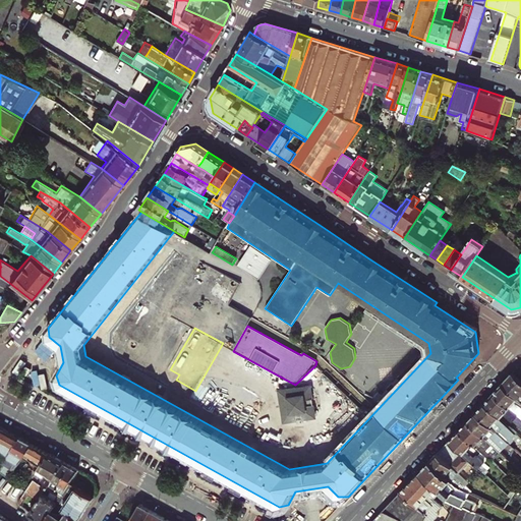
[(503,384),(520,401),(520,380),(513,372),(503,384)]
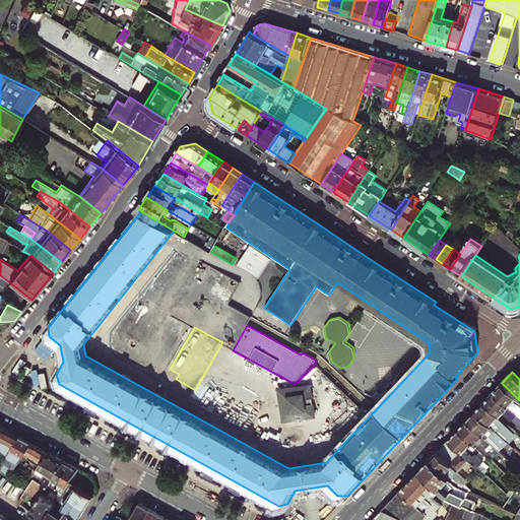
[(519,418),(519,400),(502,383),(493,393),(519,418)]
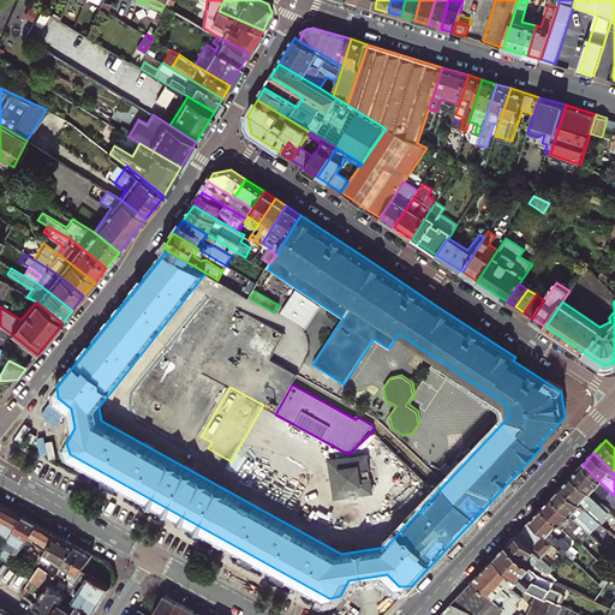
[(369,493),(374,487),(369,459),(363,454),(335,459),(332,464),(335,493),(342,497),(369,493)]
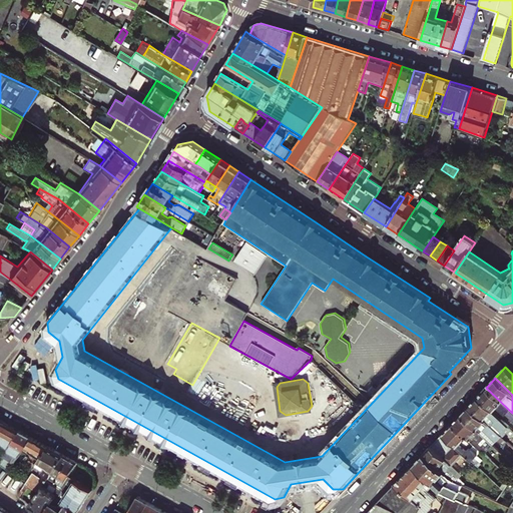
[(236,418),(252,426),(269,393),(243,381),(234,398),(244,403),(236,418)]
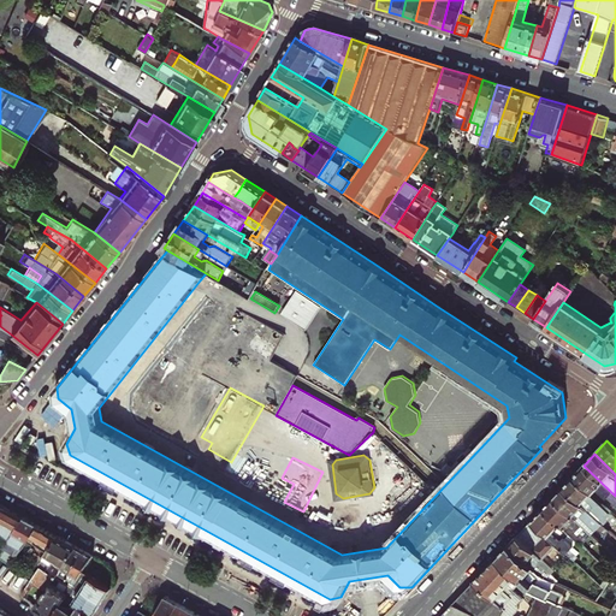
[(615,496),(584,466),(574,475),(602,503),(605,498),(615,508),(615,496)]
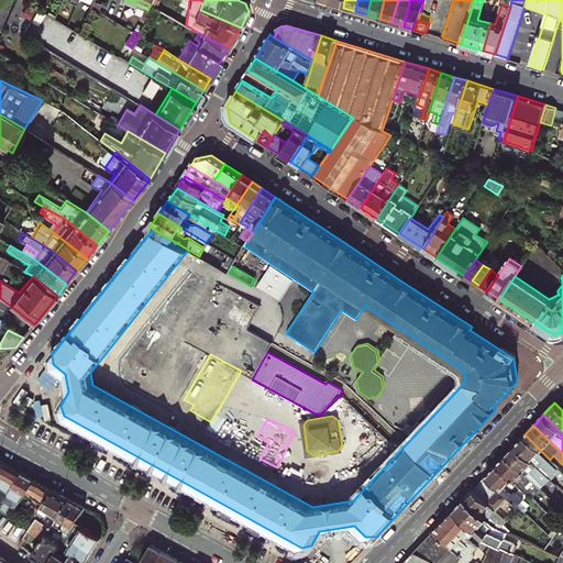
[(560,468),(550,460),(525,434),(515,445),(550,478),(560,468)]
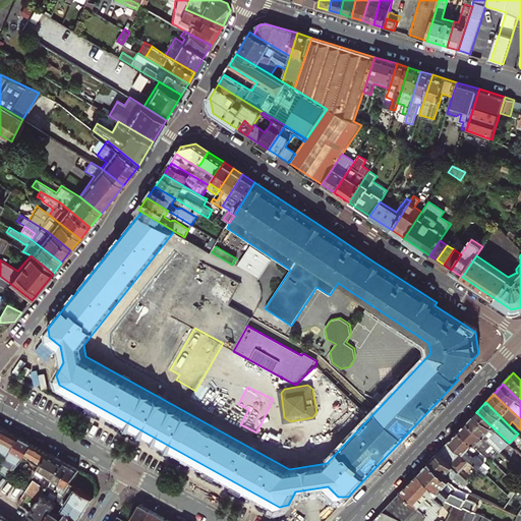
[(516,450),(509,443),(476,412),(468,421),(494,446),(497,443),(503,449),(505,447),(512,454),(516,450)]
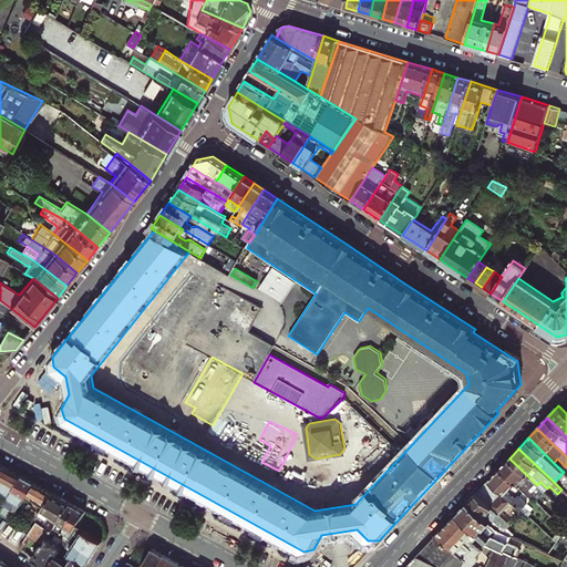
[(553,500),(537,485),(509,459),(500,467),(524,490),(528,494),(531,491),(538,498),(540,496),(550,505),(555,501),(553,500)]
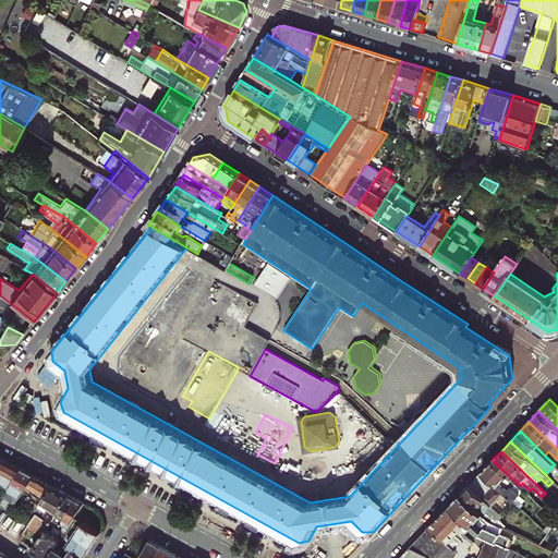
[(0,485),(8,490),(8,489),(22,469),(0,457),(0,485)]
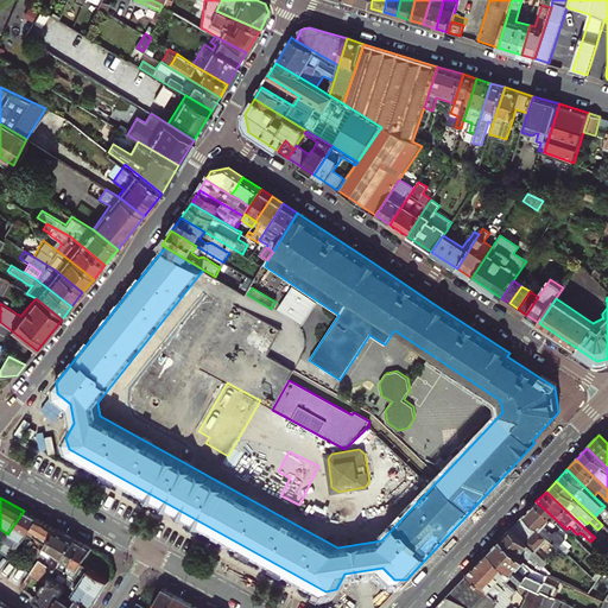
[(557,530),(562,525),(536,501),(525,513),(559,546),(567,553),(570,549),(562,542),(565,538),(557,530)]
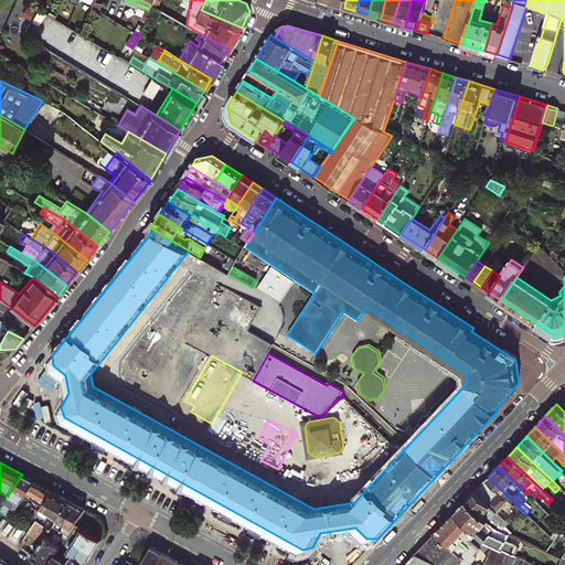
[(20,504),(27,496),(36,482),(22,475),(8,496),(20,504)]
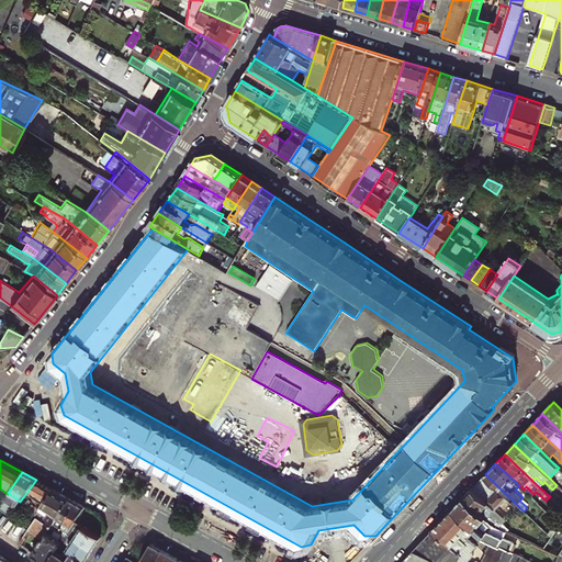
[(504,518),(517,505),(485,474),(472,489),(494,509),(504,518)]
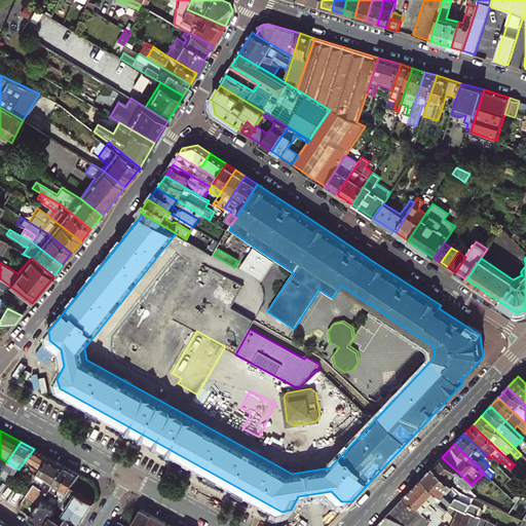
[(513,463),(517,458),(510,451),(508,453),(501,447),(498,450),(513,463)]
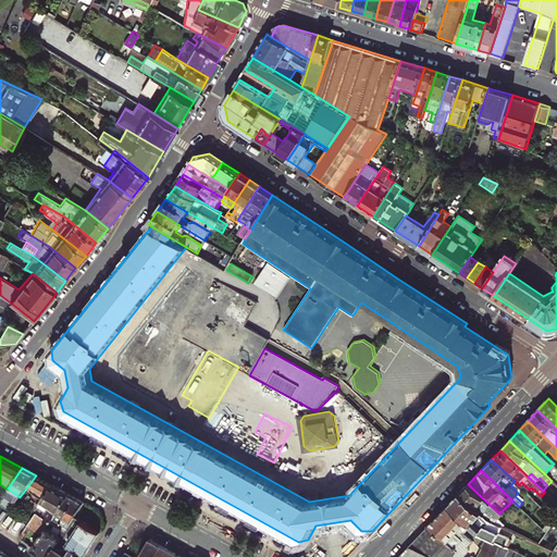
[(26,489),(44,499),(53,485),(36,475),(26,489)]
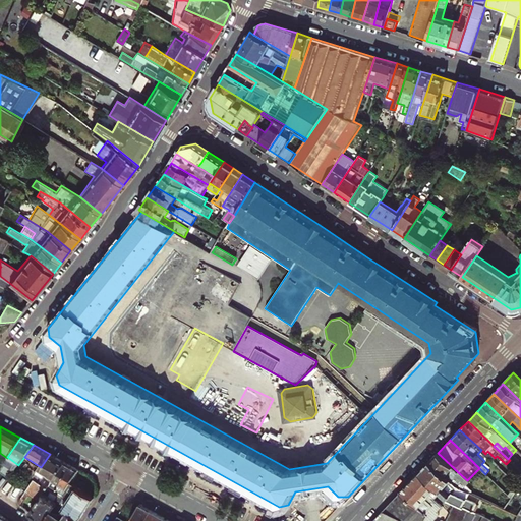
[(456,474),(458,472),(438,453),(429,461),(458,487),(468,493),(470,494),(473,490),(466,484),(456,474)]
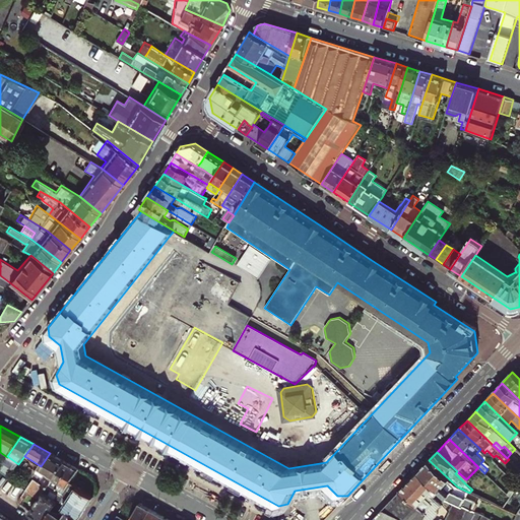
[(48,486),(50,484),(65,462),(50,453),(41,466),(35,473),(35,478),(48,486)]
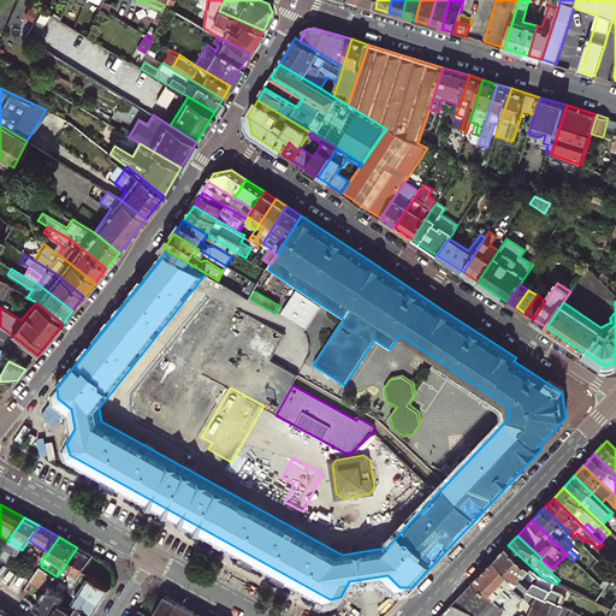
[(22,550),(9,540),(9,542),(5,545),(0,551),(0,557),(10,566),(22,550)]
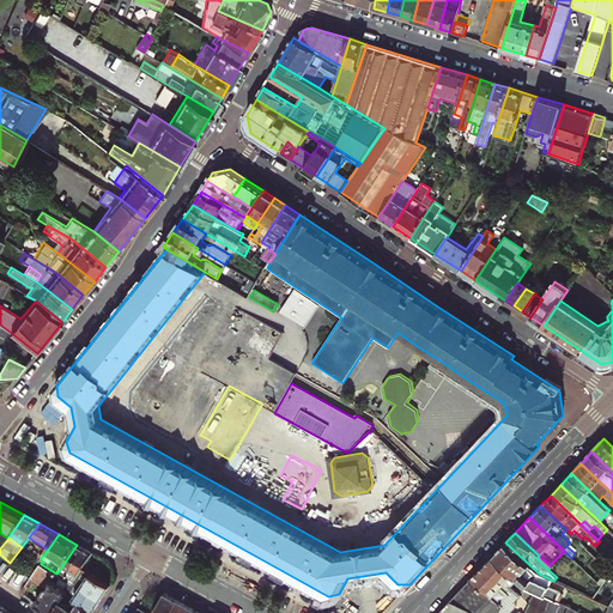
[(563,594),(548,588),(551,580),(539,574),(505,542),(493,556),(517,580),(526,588),(536,593),(552,600),(562,605),(565,598),(563,594)]
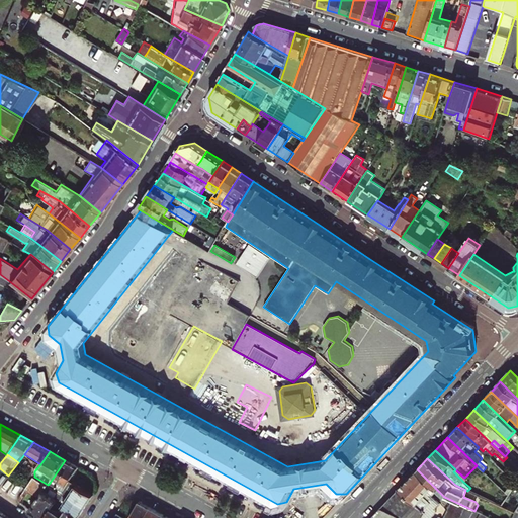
[(53,488),(55,489),(71,463),(65,460),(50,483),(54,485),(53,488)]
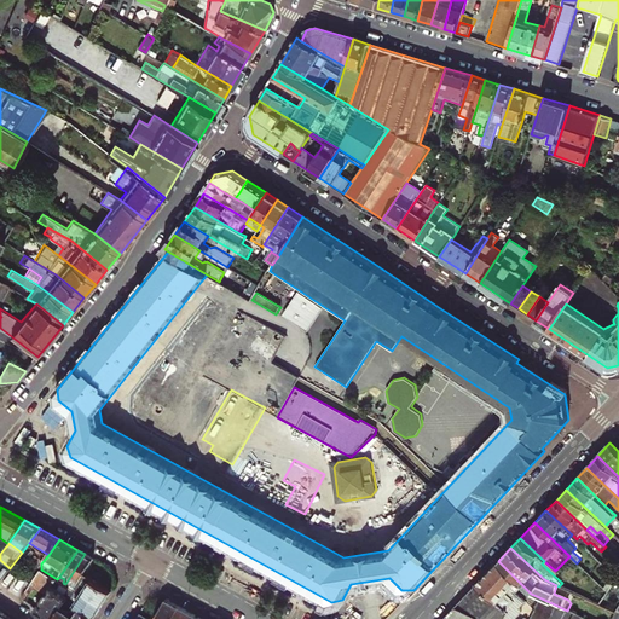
[(74,588),(82,574),(93,559),(85,554),(65,584),(74,588)]
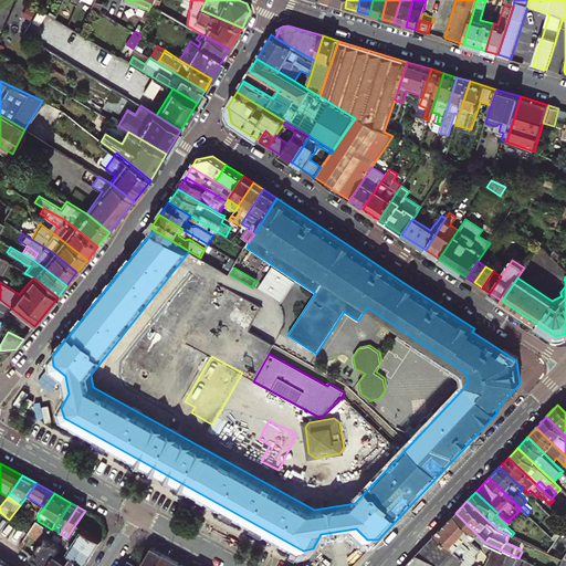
[(475,554),(480,549),(472,541),(478,535),(456,513),(437,533),(465,561),(462,565),(470,565),(472,563),(477,558),(477,555),(475,554)]
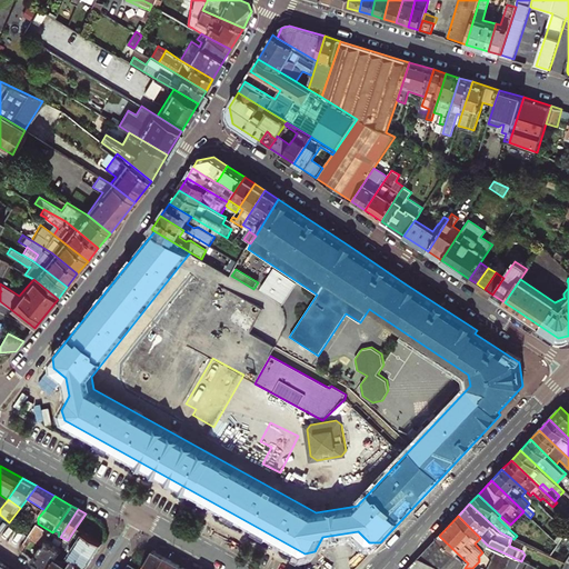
[(510,525),(500,516),(498,518),(509,529),(511,527),(510,525)]
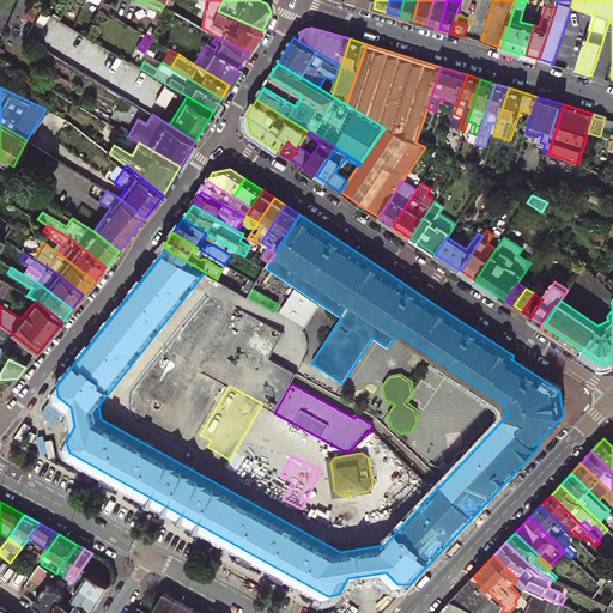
[(102,600),(110,586),(82,569),(73,582),(78,586),(80,582),(84,584),(92,590),(92,594),(102,600)]
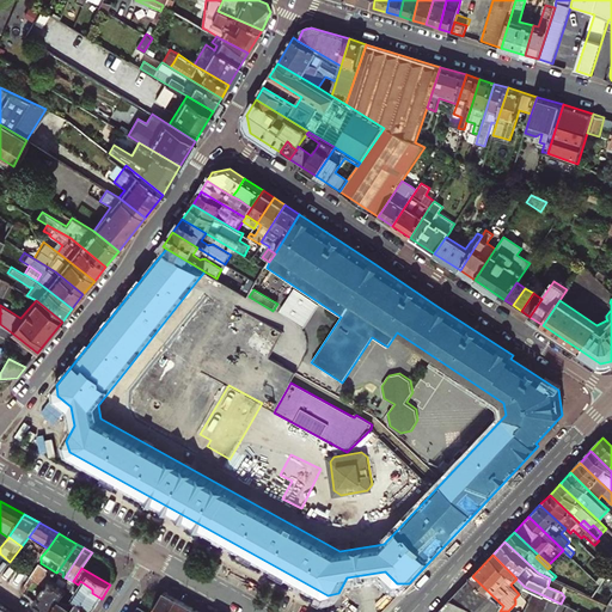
[(500,611),(503,606),(472,576),(440,610),(438,611),(500,611)]
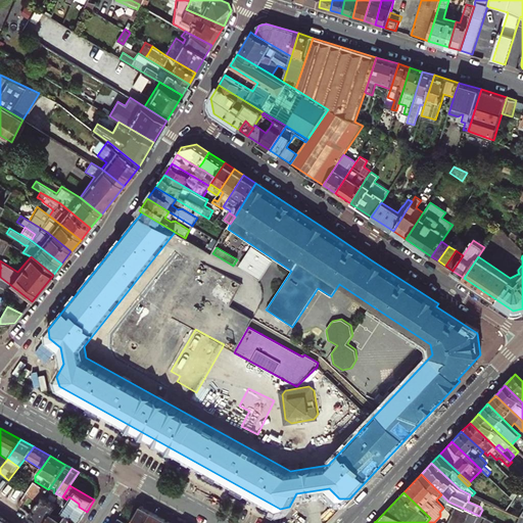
[(42,522),(45,522),(56,506),(58,504),(53,501),(44,495),(31,515),(42,522)]
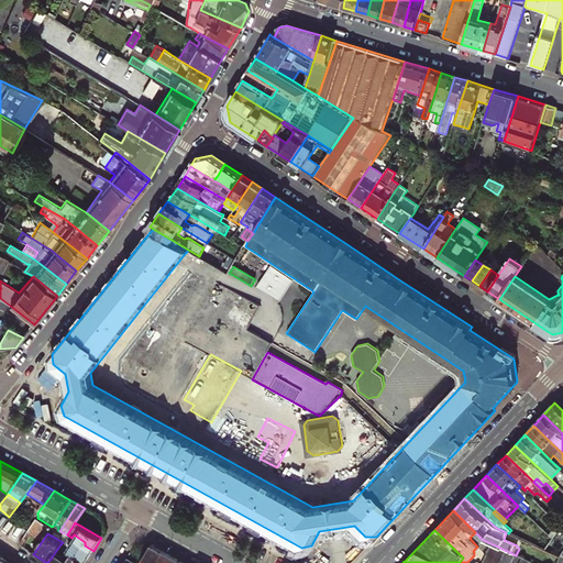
[(94,551),(85,545),(85,542),(77,537),(74,534),(72,538),(67,534),(66,537),(61,534),(57,539),(63,542),(61,544),(86,562),(94,551)]
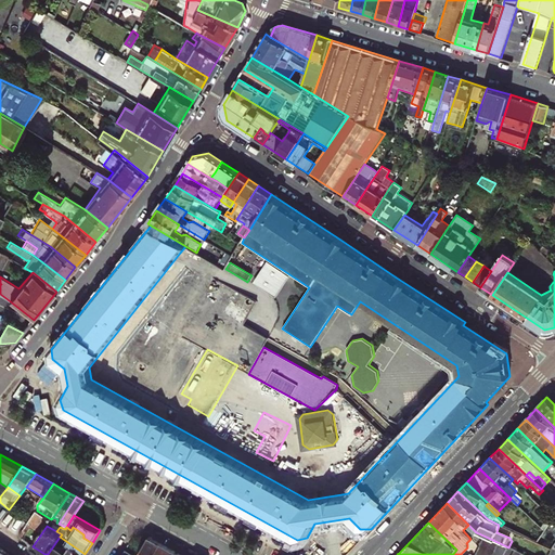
[(84,554),(85,554),(60,537),(48,554),(84,554)]
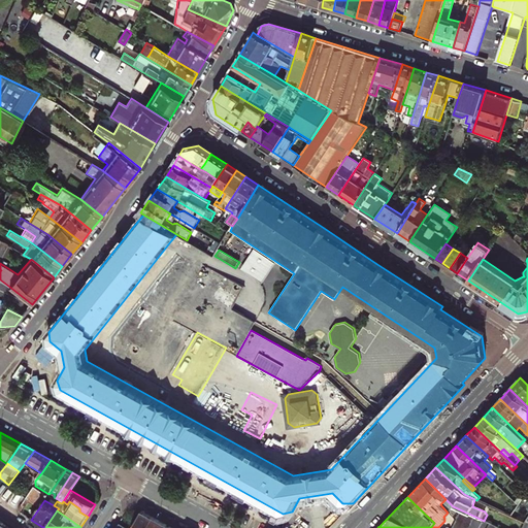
[(132,527),(147,527),(154,518),(141,510),(132,527)]
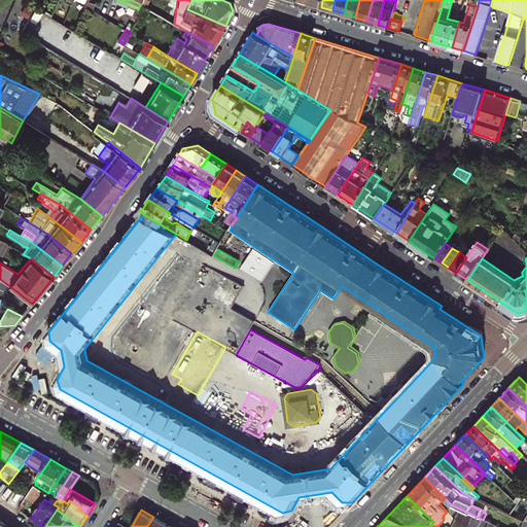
[(470,522),(475,516),(461,510),(458,515),(470,522)]
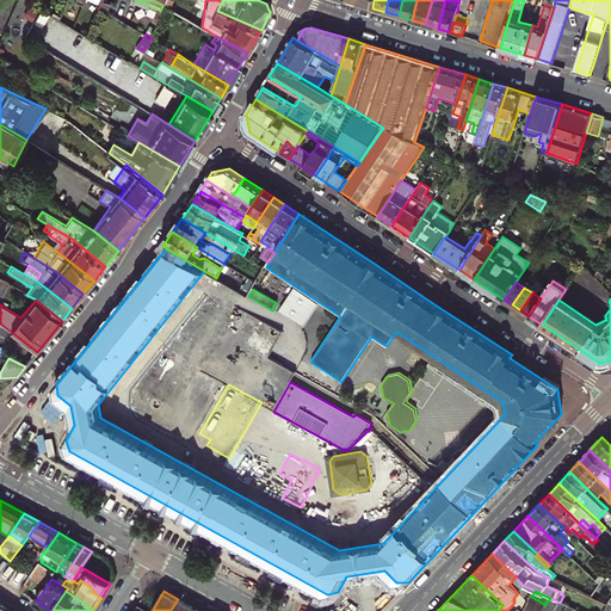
[(539,610),(542,610),(545,605),(531,597),(528,604),(539,610)]
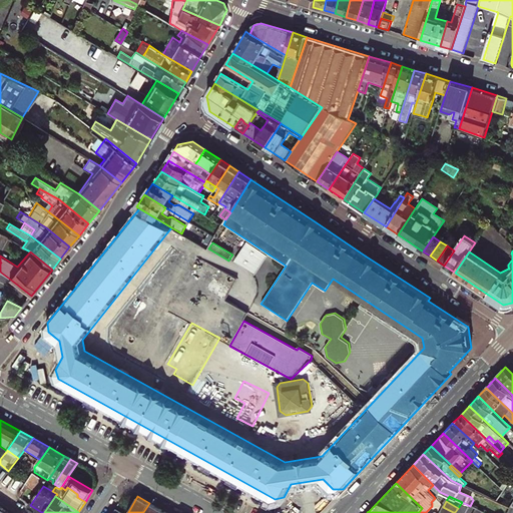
[(159,512),(162,510),(149,503),(143,512),(159,512)]
